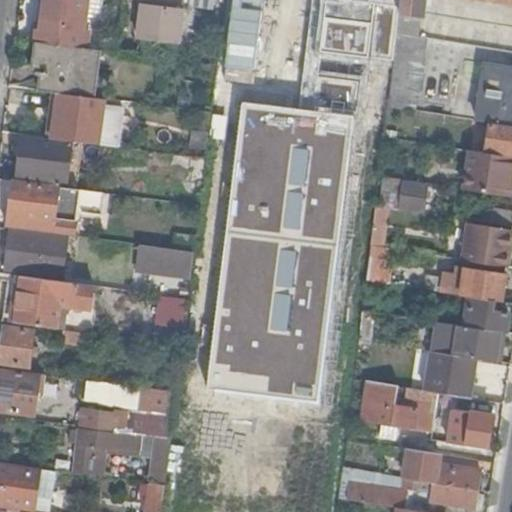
[(37,25),(35,42),(80,48),(86,0),(45,0),(42,25),(37,25)]
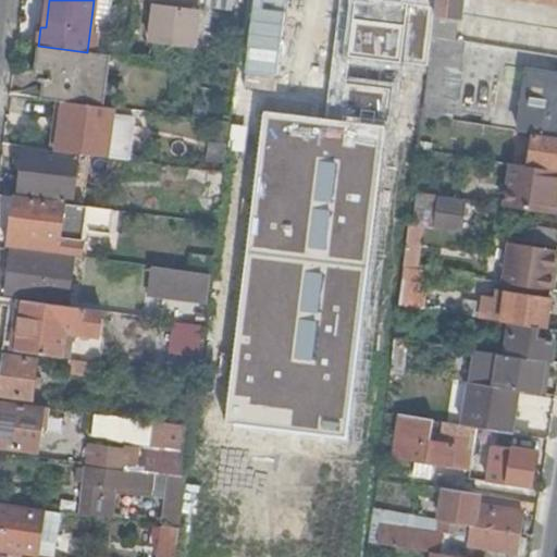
[(46,27),(49,0),(44,0),(40,27),(46,27)]
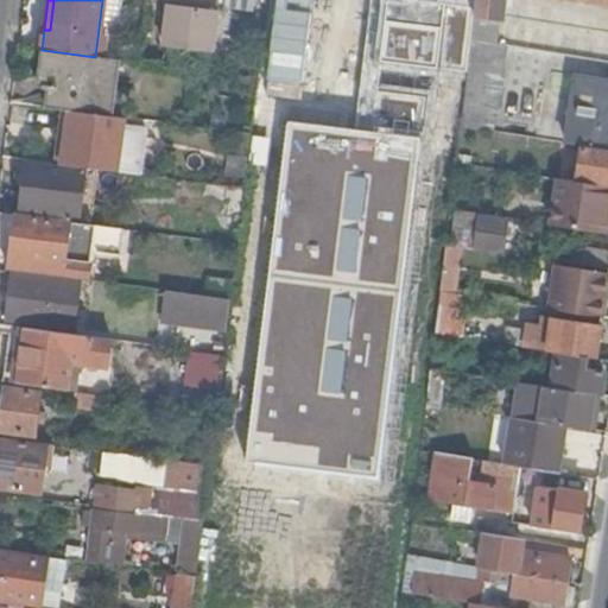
[(211,52),(217,0),(164,0),(164,5),(168,6),(163,46),(211,52)]
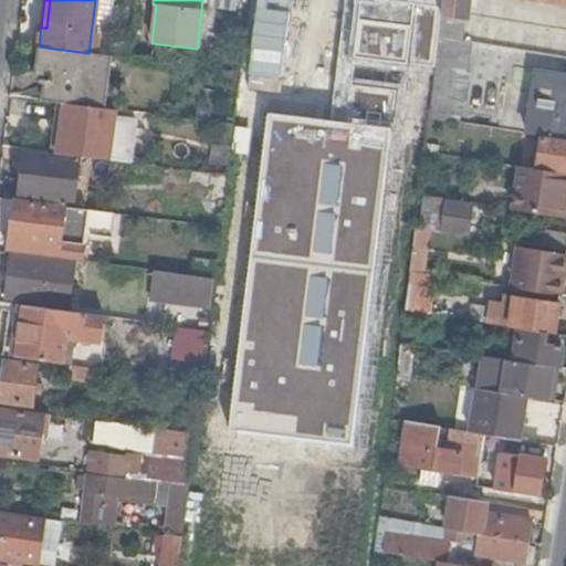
[(359,0),(353,56),(437,65),(443,0),(359,0)]
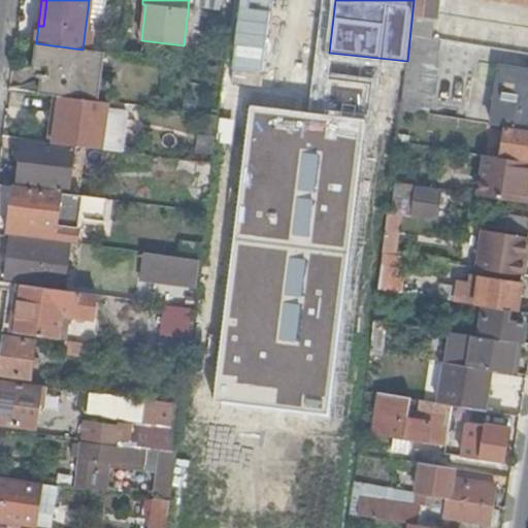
[(440,0),(414,0),(413,15),(409,35),(431,39),(434,20),(438,20),(440,0)]
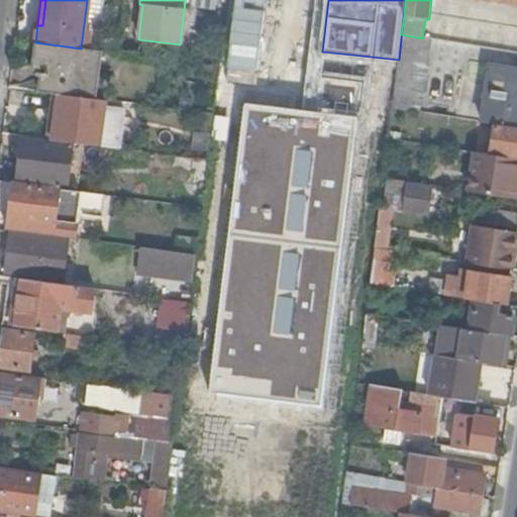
[(419,113),(430,39),(422,38),(401,34),(392,109),(419,113)]
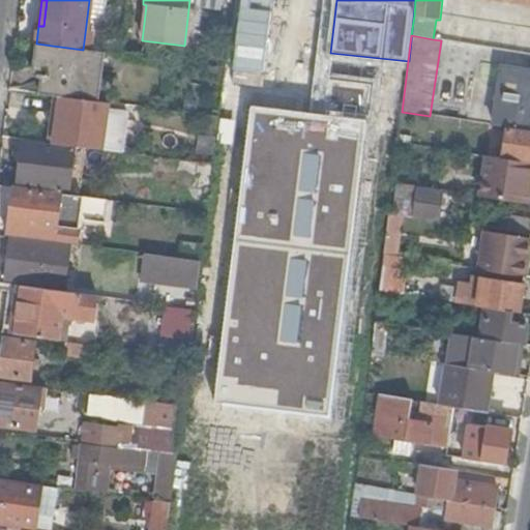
[(96,100),(102,53),(83,50),(36,43),(33,70),(38,79),(41,79),(39,93),(96,100)]
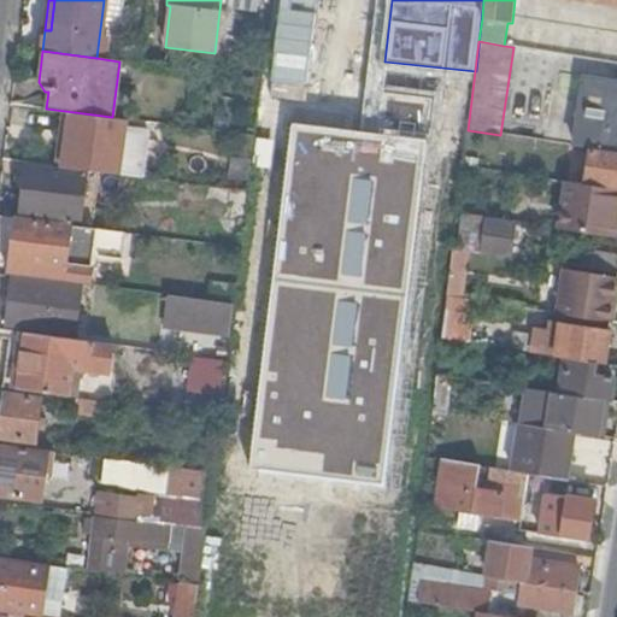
[(616,84),(585,80),(574,146),(591,148),(616,152),(616,84)]
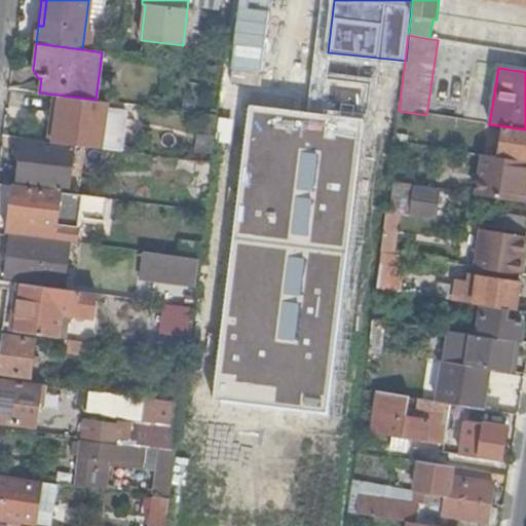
[(182,101),(181,109),(193,110),(193,102),(182,101)]
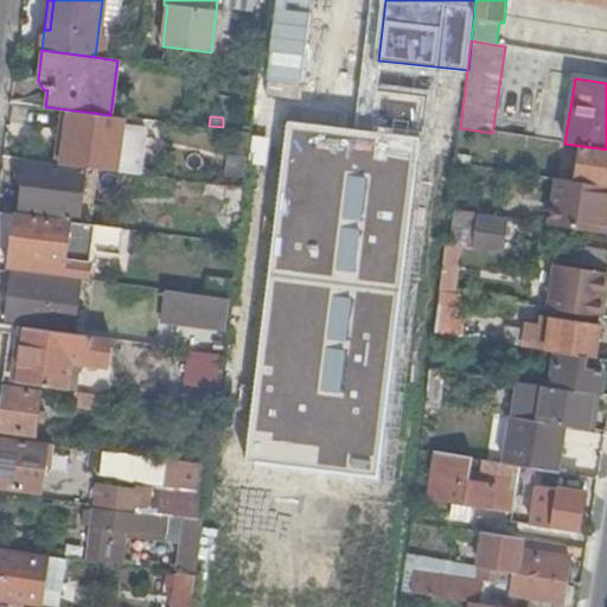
[(149,121),(126,117),(122,142),(146,145),(149,121)]
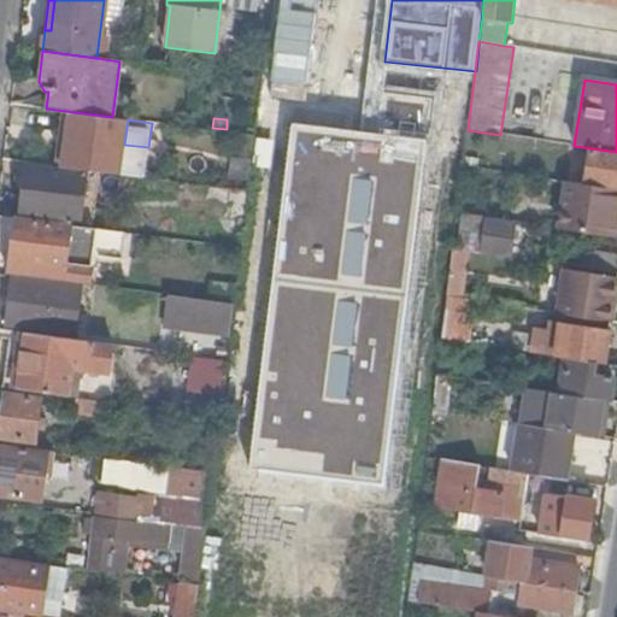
[(428,139),(293,122),(251,468),(385,485),(428,139)]
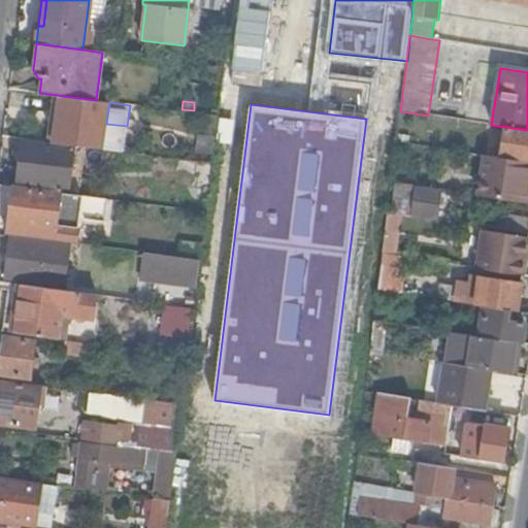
[(527,130),(505,127),(500,158),(527,162),(527,130)]
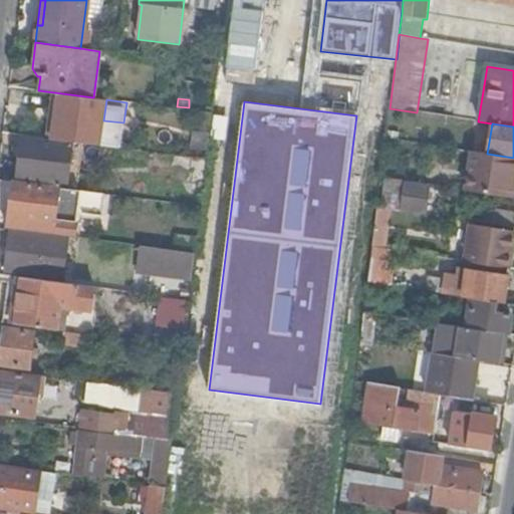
[(399,133),(388,131),(387,138),(398,140),(399,133)]
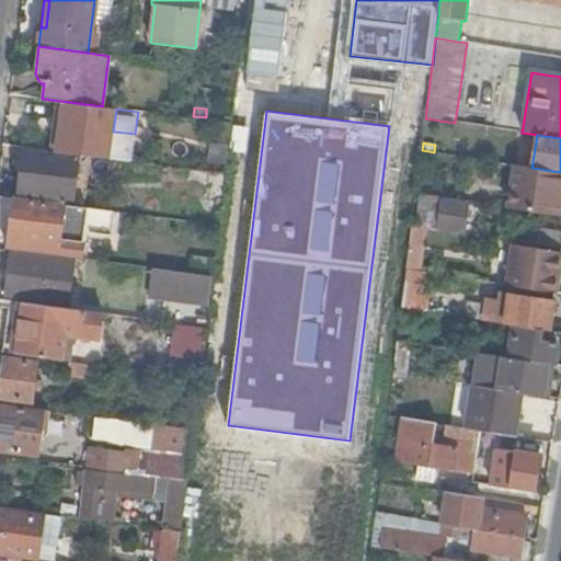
[(226,165),(228,146),(212,144),(209,163),(226,165)]
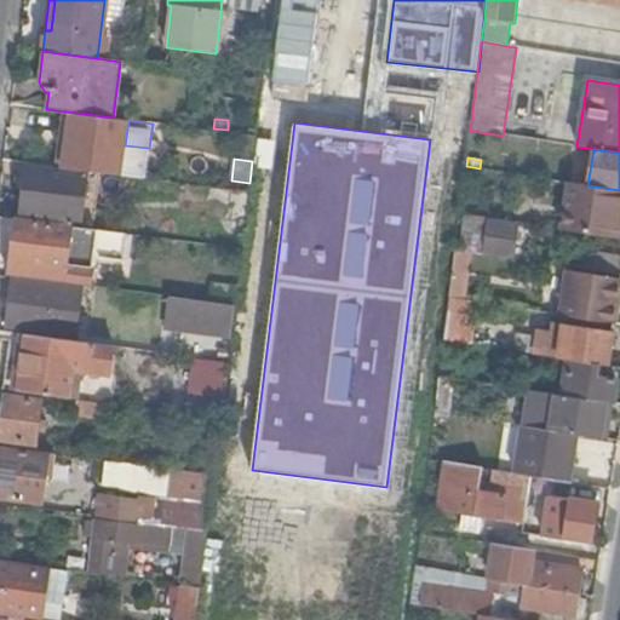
[(89,174),(28,165),(22,213),(63,219),(62,225),(72,227),(81,228),(89,174)]
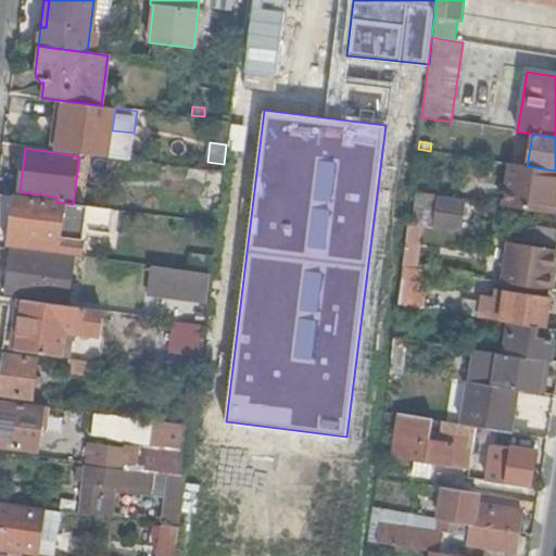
[(83,206),(89,158),(79,156),(73,204),(83,206)]
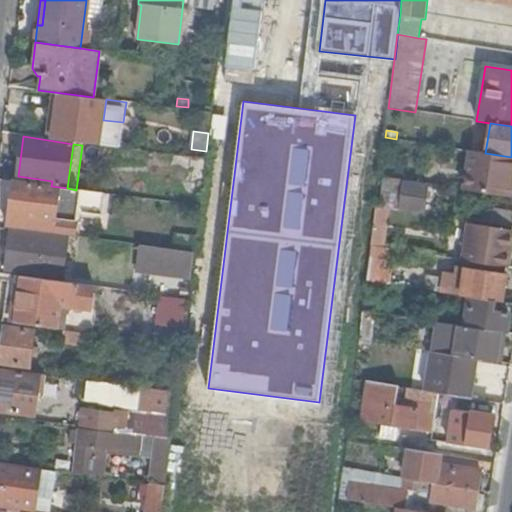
[(510,198),(511,187),(511,157),(485,153),(470,151),(464,191),(510,198)]
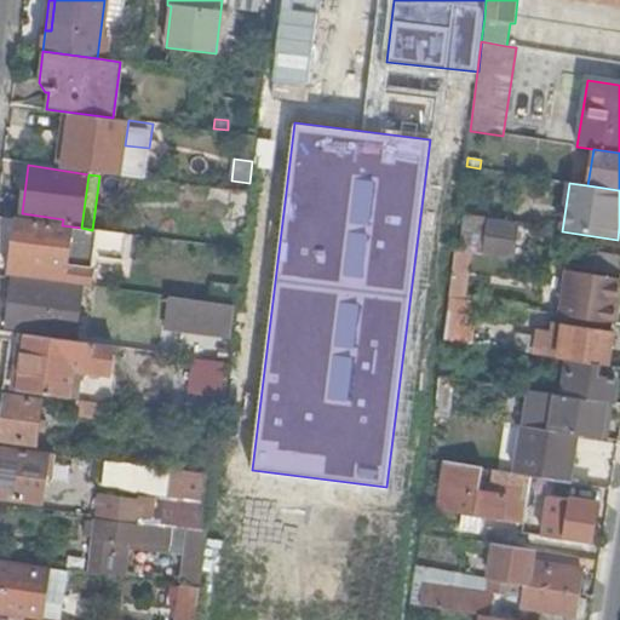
[(484,253),(489,219),(484,219),(471,217),(466,253),(470,253),(483,256),(484,253)]
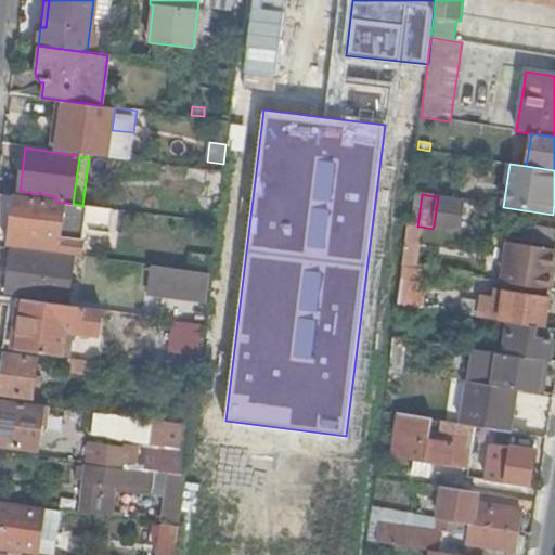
[(438,196),(434,227),(459,232),(464,201),(438,196)]
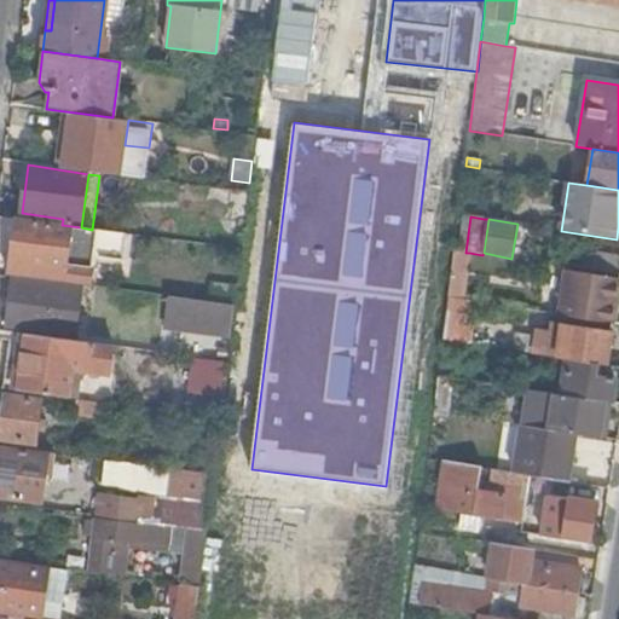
[(22,241),(24,221),(16,220),(13,239),(22,241)]
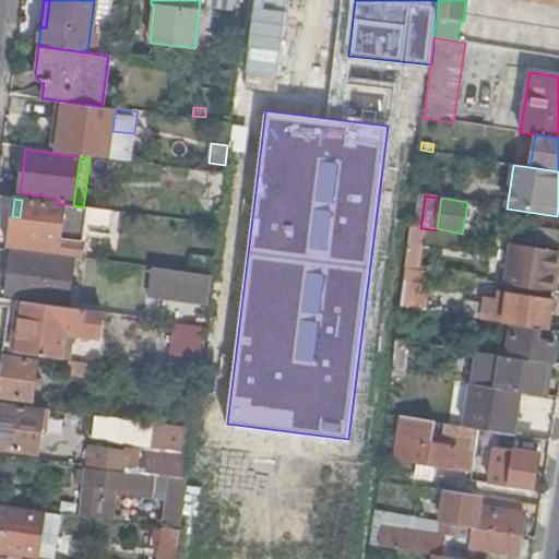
[(64,205),(22,200),(20,217),(12,216),(10,236),(60,244),(60,242),(63,216),(70,217),(69,228),(90,232),(93,209),(83,207),(73,205),(64,204),(64,205)]
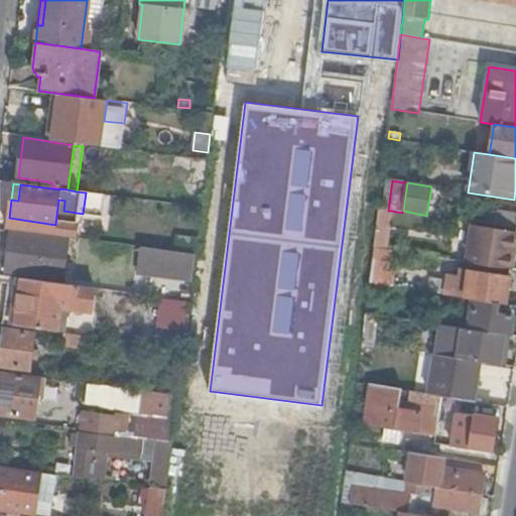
[(65,201),(58,200),(55,224),(61,225),(63,211),(65,201)]
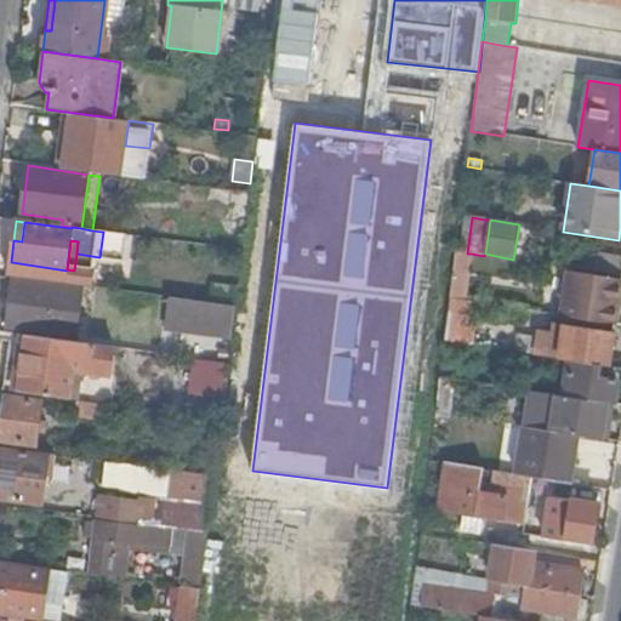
[(467,254),(456,251),(454,273),(468,275),(471,254),(467,254)]
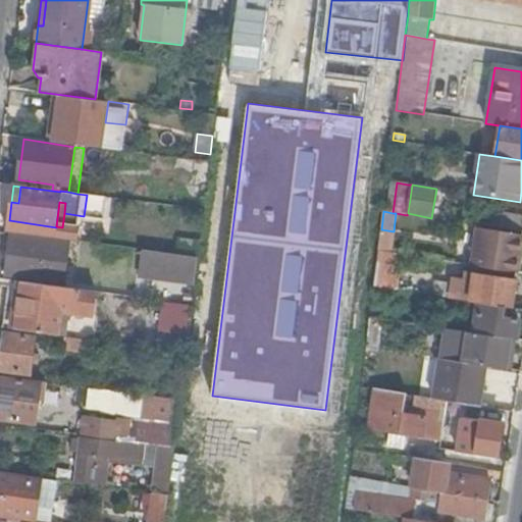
[(521,216),(486,211),(483,227),(521,233),(521,225),(521,216)]
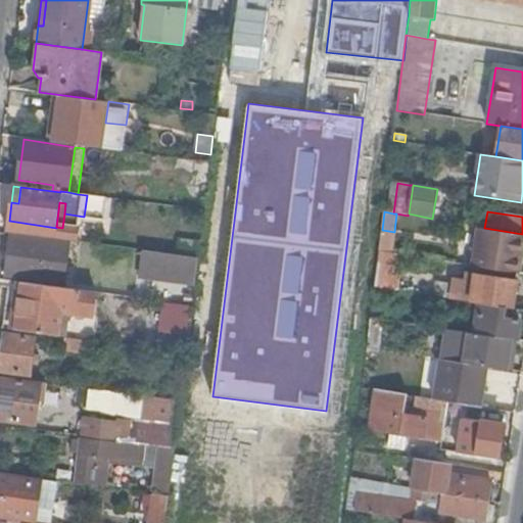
[(522,236),(479,230),(473,268),(512,274),(514,259),(519,259),(520,255),(522,237),(522,236)]
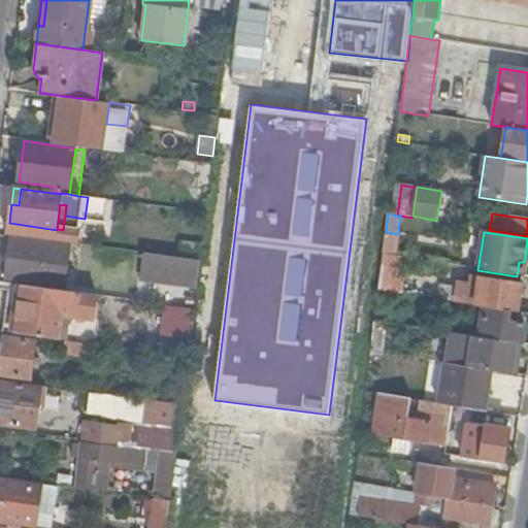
[(70,245),(11,237),(5,278),(64,286),(70,245)]
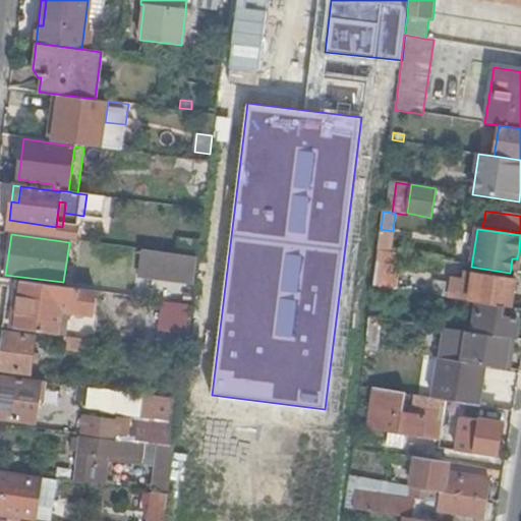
[(394,240),(380,237),(378,251),(393,253),(394,240)]
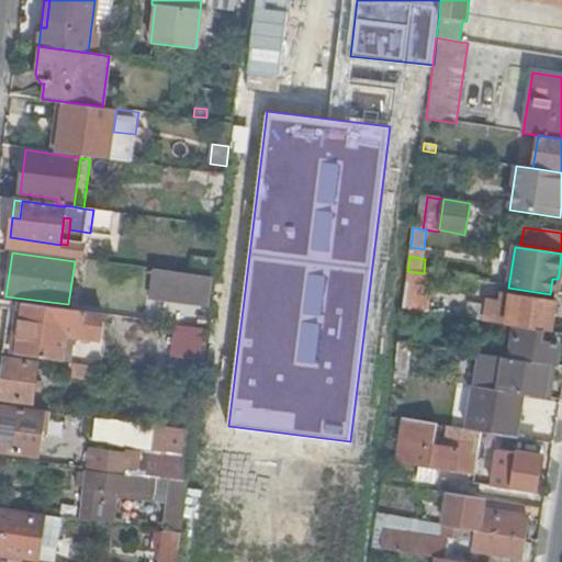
[(209,308),(213,278),(154,269),(149,300),(209,308)]
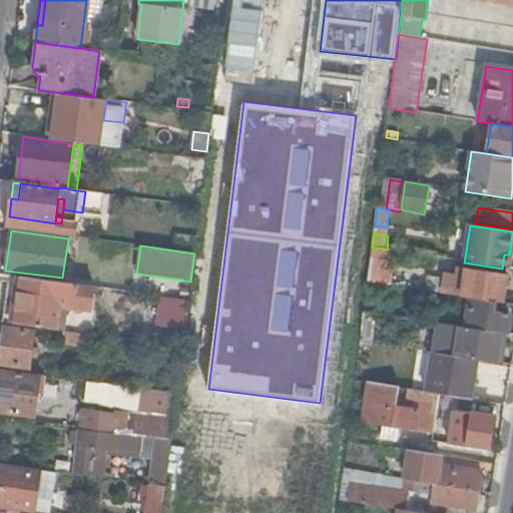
[(387,249),(372,247),(368,283),(376,284),(382,285),(387,249)]
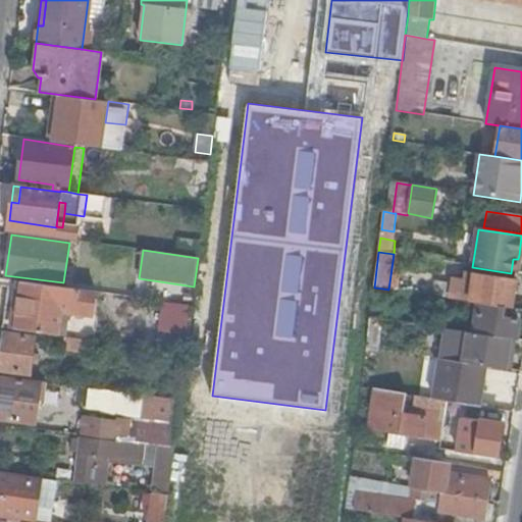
[(513,259),(511,273),(520,274),(521,262),(521,255),(519,255),(518,259),(513,259)]
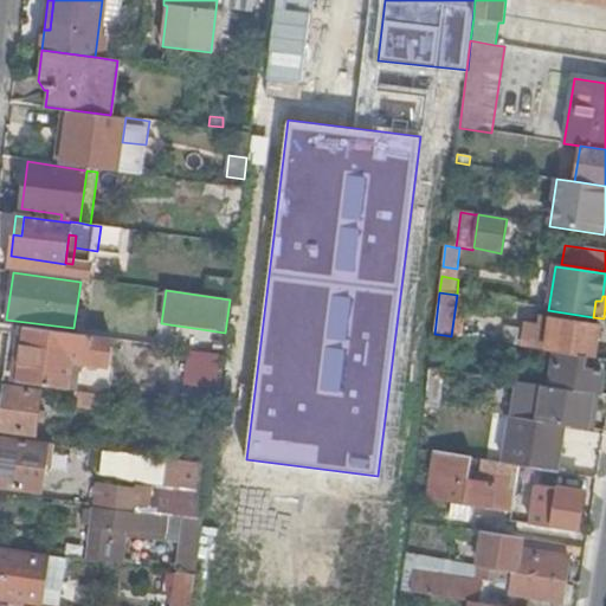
[(550,318),(545,350),(555,353),(592,359),(598,326),(550,318)]
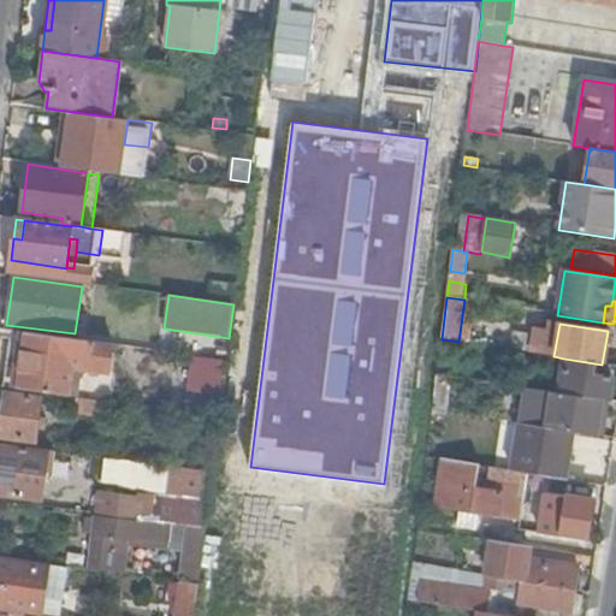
[(158,357),(159,351),(11,331),(3,388),(76,397),(102,400),(119,402),(123,378),(143,380),(146,356),(158,357)]
